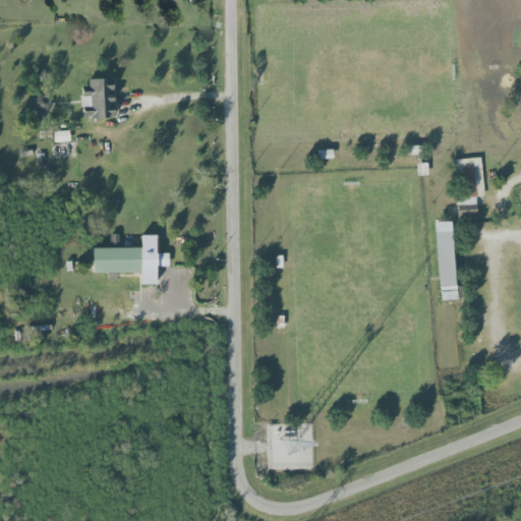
[(82,98),(82,89),(89,89),(89,81),(107,81),(108,85),(114,85),(115,120),(108,120),(108,121),(91,121),(91,118),(83,118),(83,110),(81,110),(80,98),(82,98)]
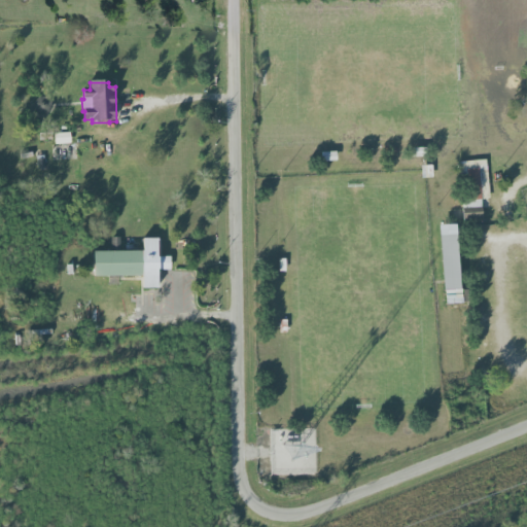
[(50,98),(34,98),(34,114),(50,114),(50,98)]
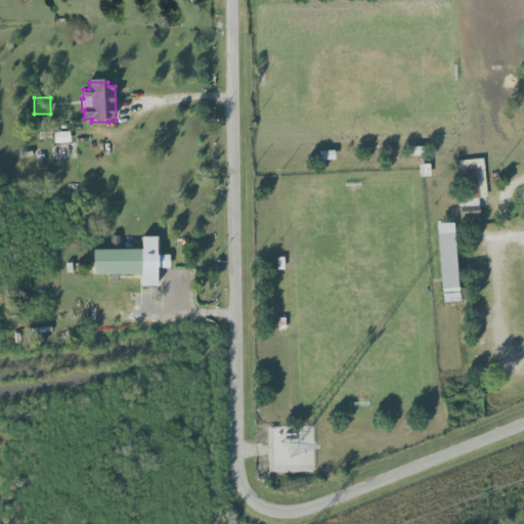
[(53,132),(54,143),(71,142),(70,131),(53,132)]
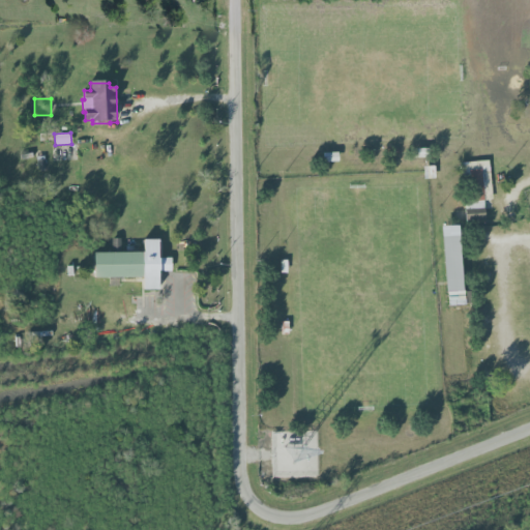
[(322,153),(323,163),(339,160),(337,152),(322,153)]
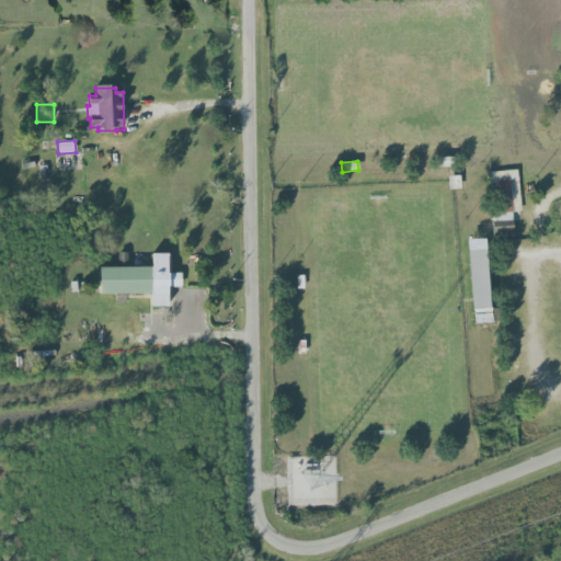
[(493,171),(495,213),(492,213),(493,233),(514,232),(513,221),(521,221),(518,170),(493,171)]
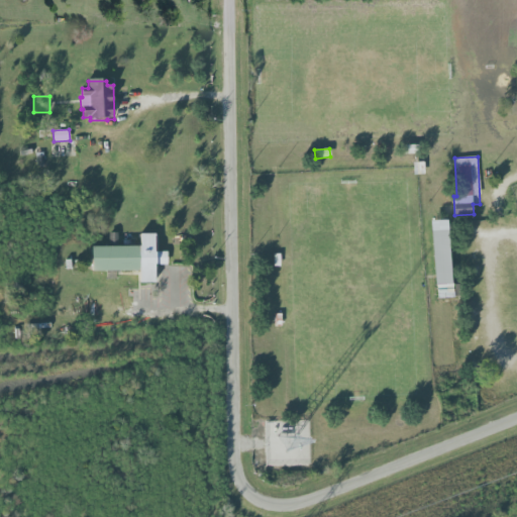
[(434,298),(458,297),(457,284),(450,284),(448,219),(431,220),(434,298)]
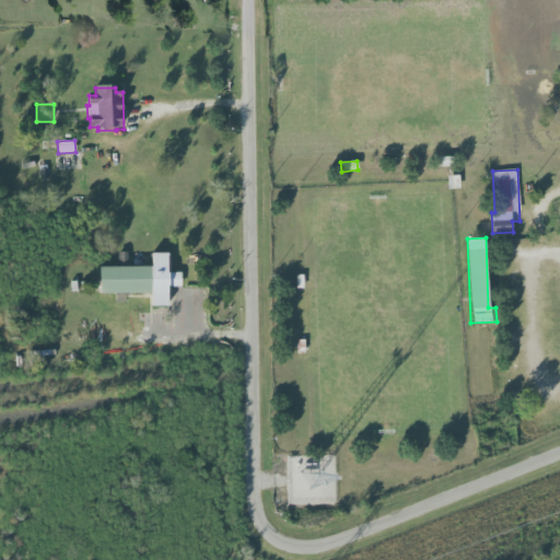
[(98,267),(100,293),(150,293),(150,306),(167,306),(166,287),(181,287),(181,272),(167,272),(166,253),(151,253),(151,266),(98,267)]
